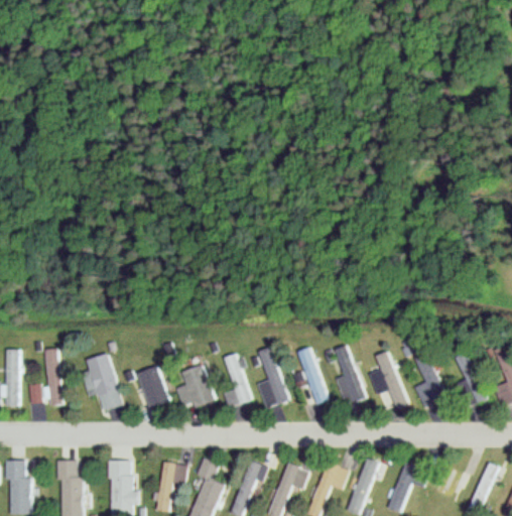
[(338,375),(346,403),(366,397),(351,343),(326,350),(329,363),(338,361),(342,374),(338,375)]
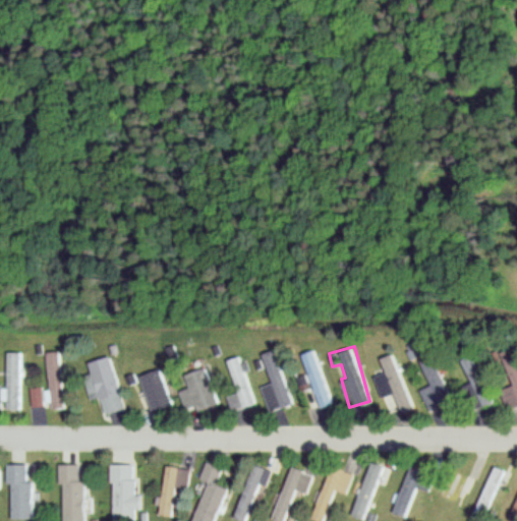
[(516,364),(512,347),(491,353),(507,409),(516,406),(516,364)]
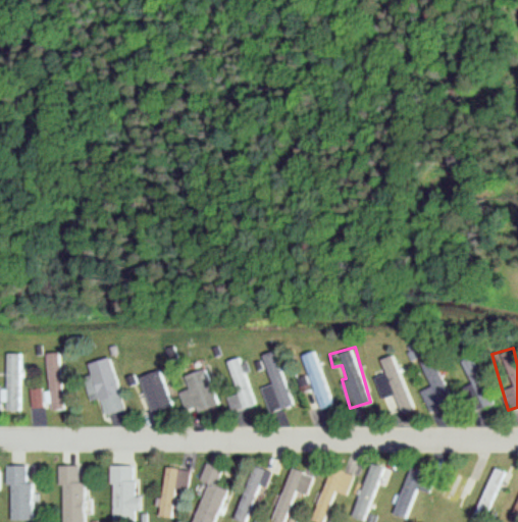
[(296,405),(276,350),(261,355),(271,384),(262,387),(270,413),(296,405)]
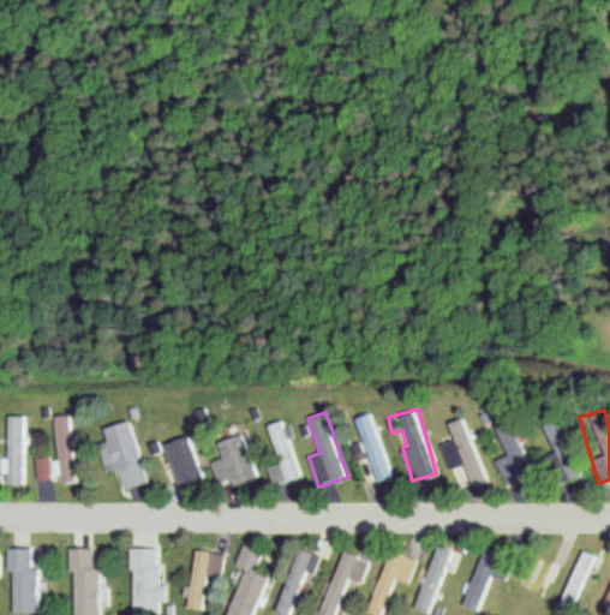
[(395,478),(370,412),(352,419),(376,484),(395,478)]
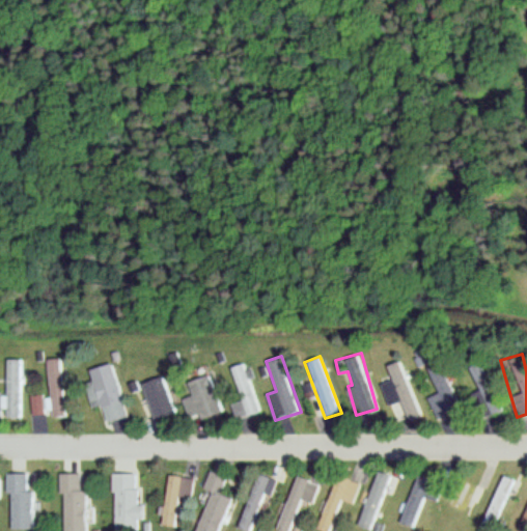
[(62,416),(63,359),(48,358),(47,415),(62,416)]
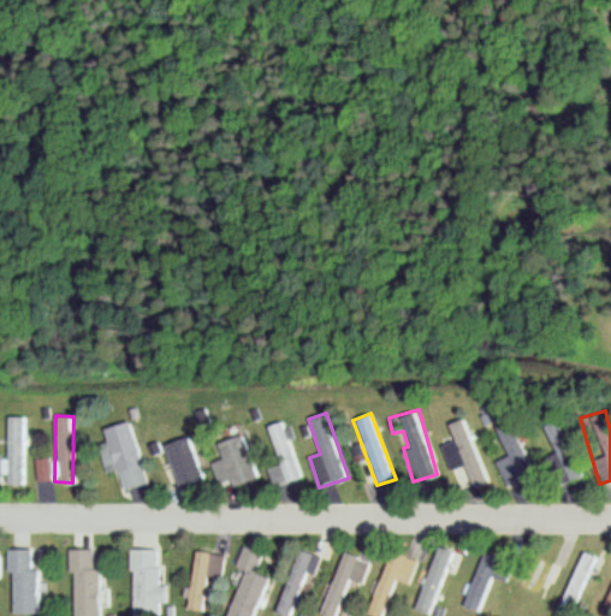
[(25,418),(6,418),(6,484),(25,484),(25,418)]
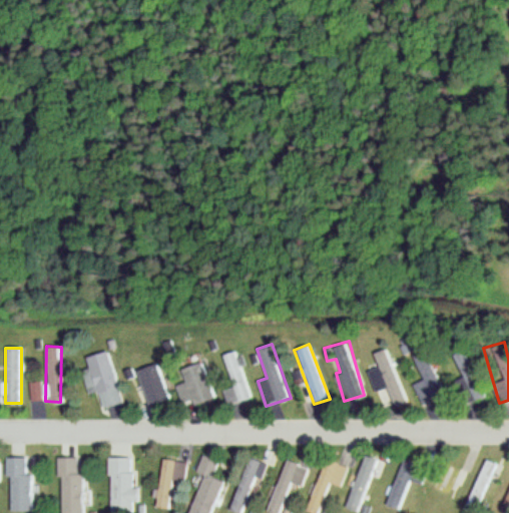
[(252,399),(238,350),(222,355),(231,385),(222,388),(227,406),(252,399)]
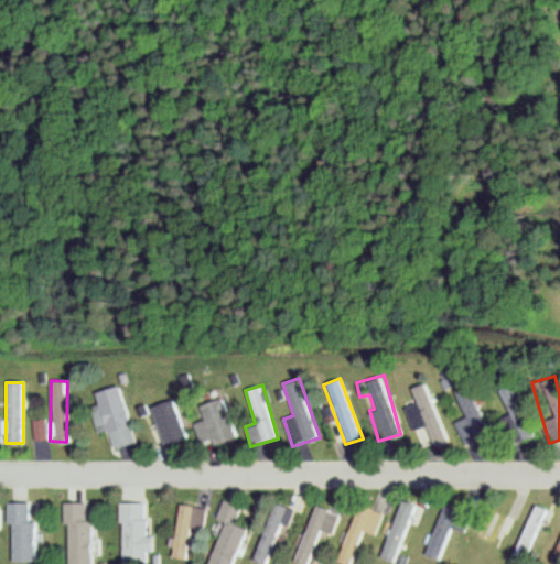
[(484,397),(508,440),(529,427),(505,384),(484,397)]
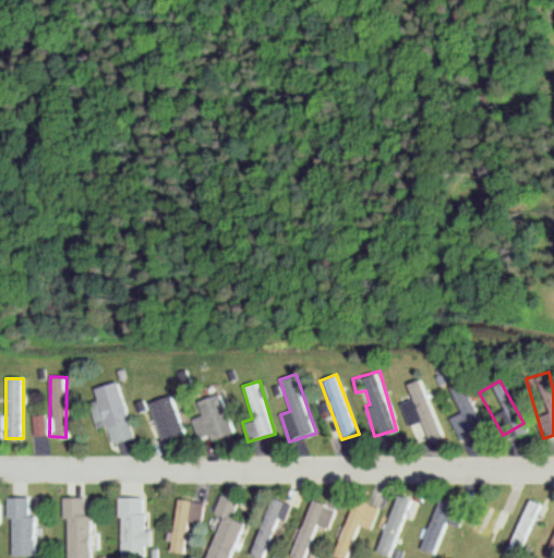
[(120,381),(98,387),(111,445),(134,439),(120,381)]
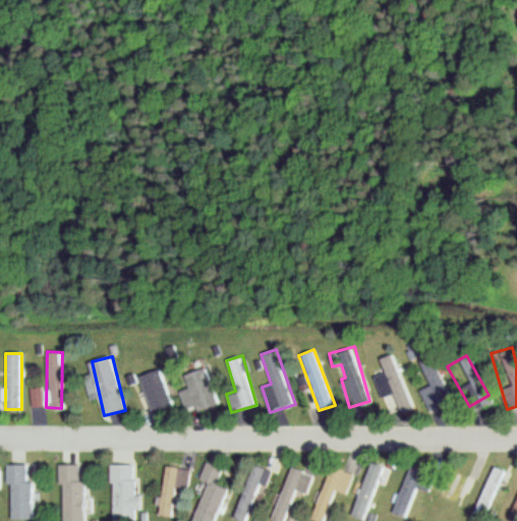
[(380,360),(383,368),(371,372),(382,398),(403,389),(390,356),(380,360)]
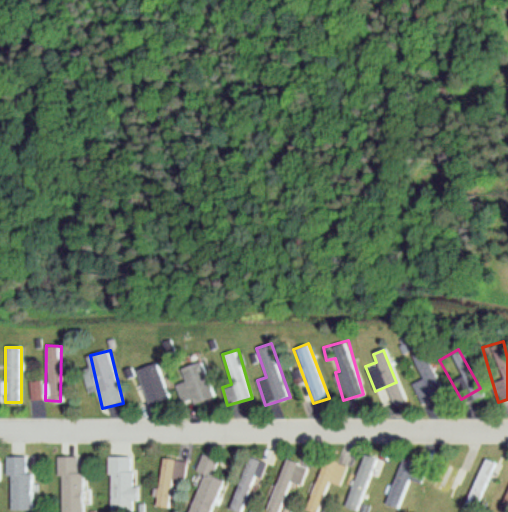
[(186,381),(176,385),(185,408),(217,396),(203,360),(181,368),(186,381)]
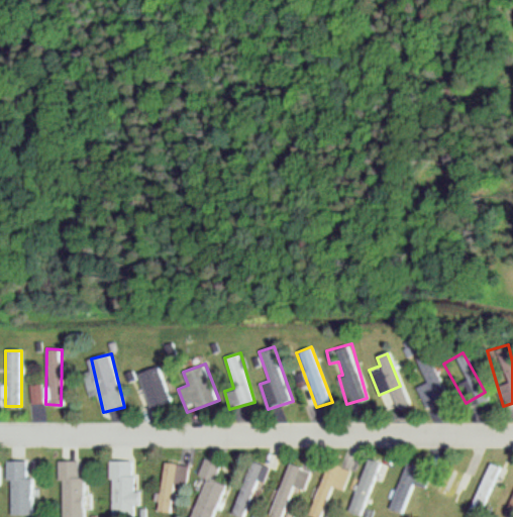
[(138,374),(150,408),(172,401),(160,367),(138,374)]
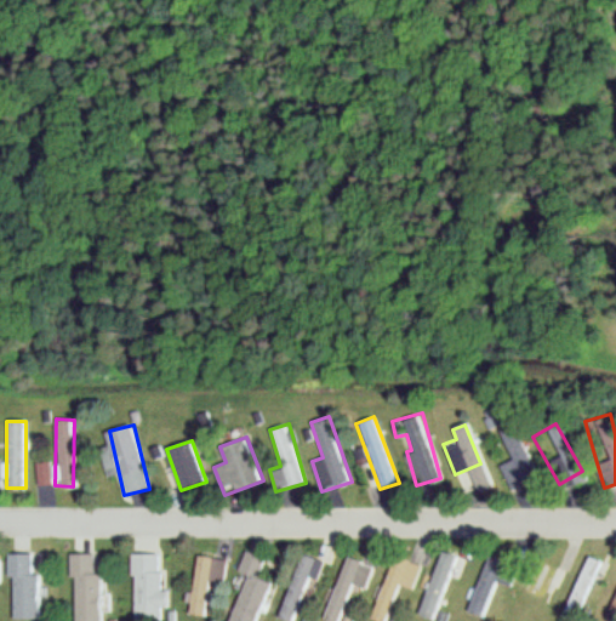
[(36,461),(36,484),(51,484),(51,461),(36,461)]
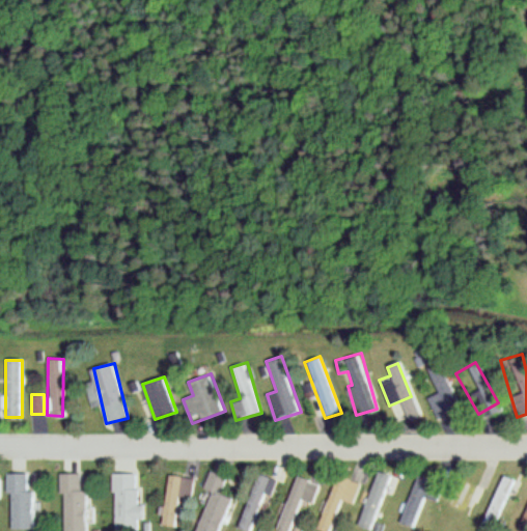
[(445,403),(442,394),(431,398),(439,418),(447,415),(443,404),(445,403)]
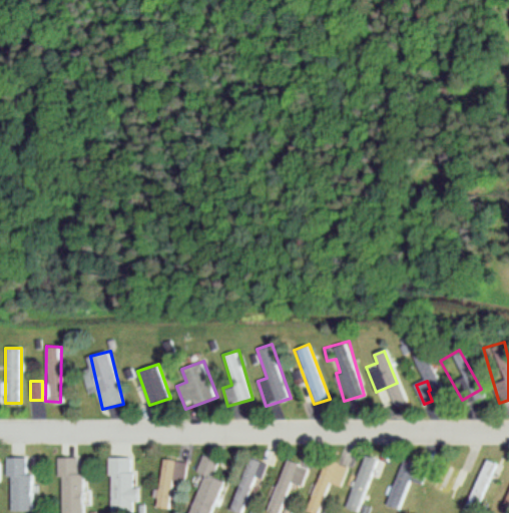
[(352,453),(340,449),(336,461),(325,457),(309,509),(315,511),(314,512),(321,512),(332,480),(343,483),(352,453)]
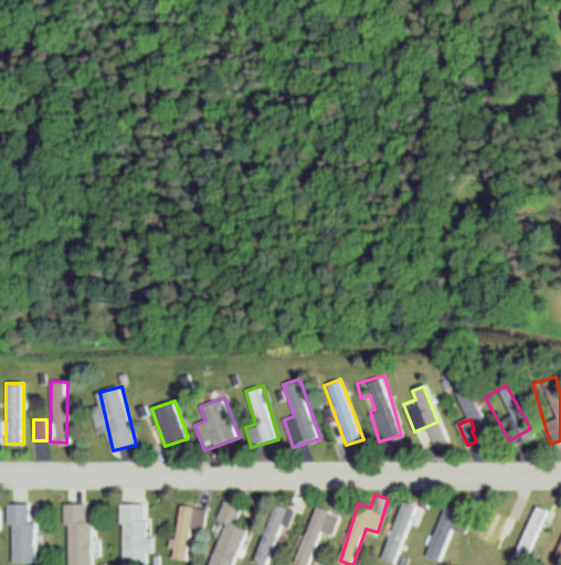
[(213,537),(218,539),(209,564),(235,564),(249,526),(239,523),(243,507),(224,500),(213,537)]
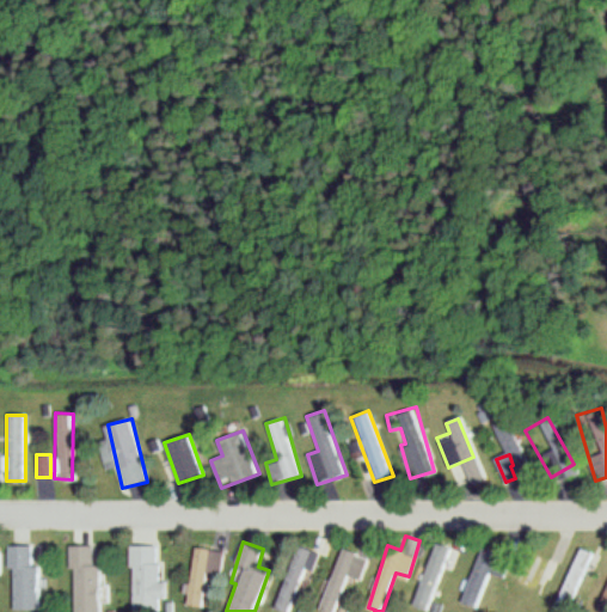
[(412,605),(429,611),(452,548),(435,542),(412,605)]
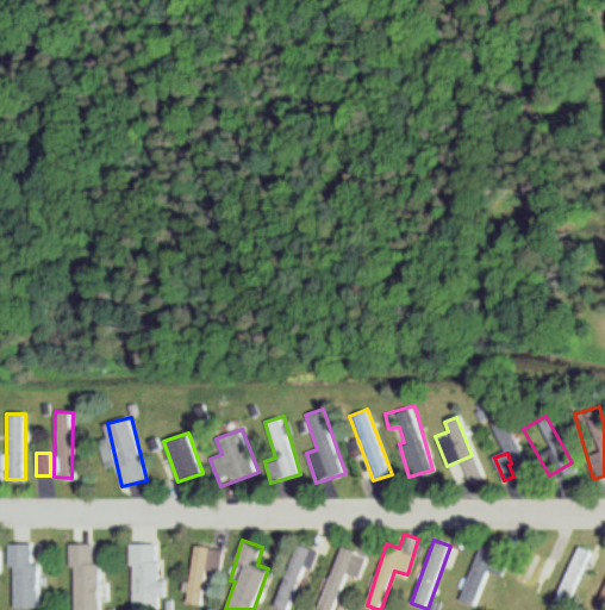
[(288,609),(289,609),(317,549),(299,541),(273,603),(288,609)]
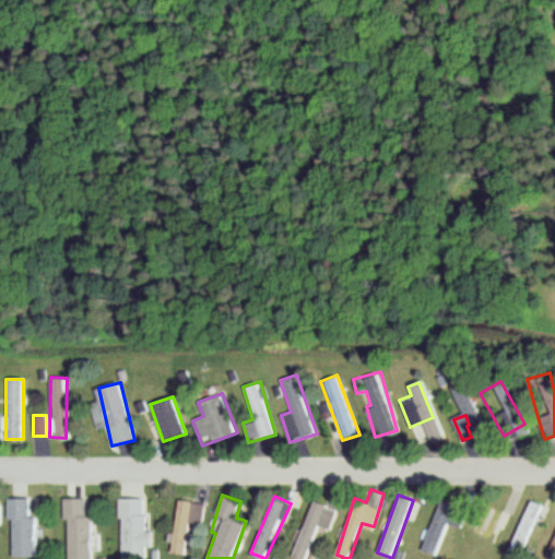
[(9,557),(34,557),(34,497),(9,497),(9,557)]
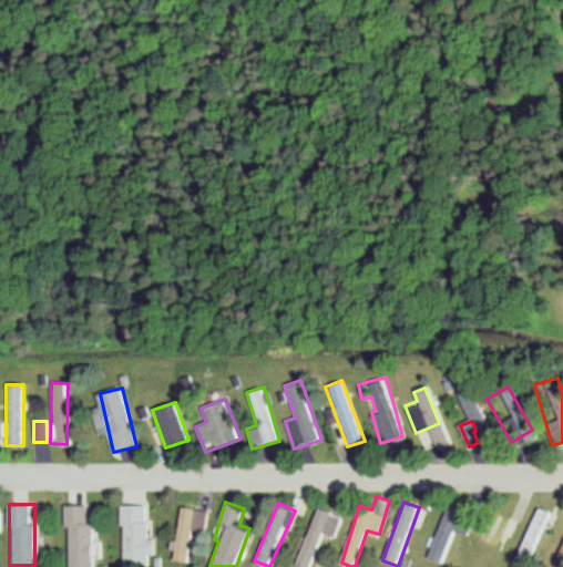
[(67,566),(91,566),(91,504),(67,504),(67,566)]
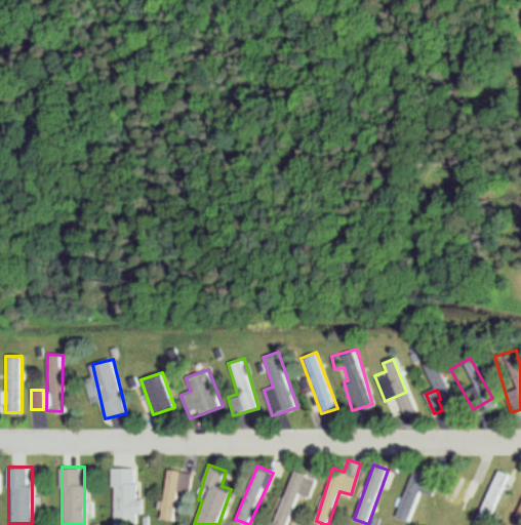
[(112,524),(138,524),(138,514),(144,514),(144,498),(135,498),(135,468),(112,468),(112,524)]
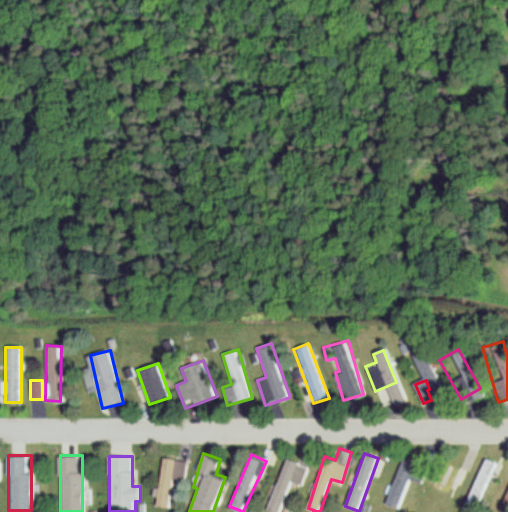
[(285,456),(269,510),(276,511),(282,511),(292,481),(304,485),(310,463),(285,456)]
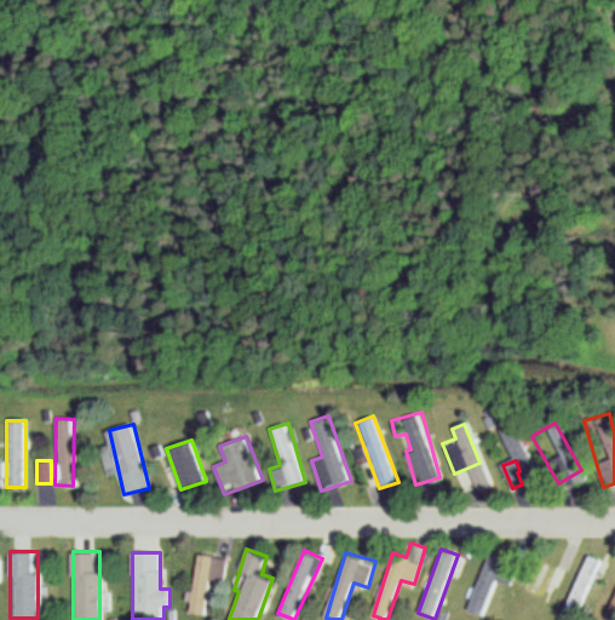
[(579,552),(559,612),(576,618),(596,558),(579,552)]
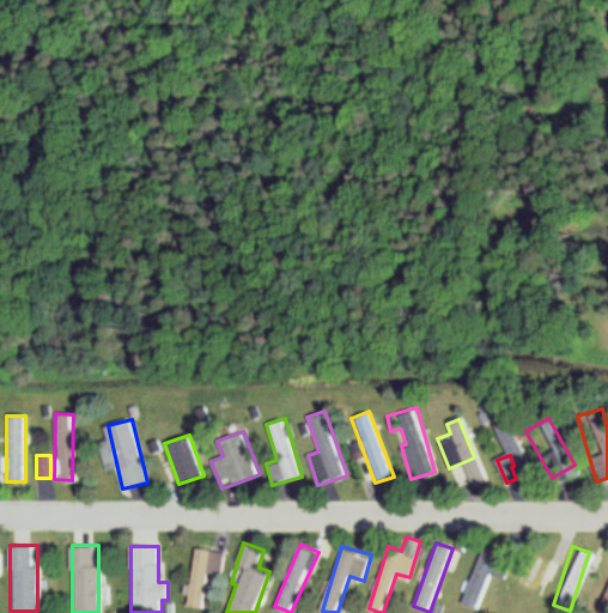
[(193,547),(186,605),(205,607),(208,574),(222,575),(225,551),(193,547)]
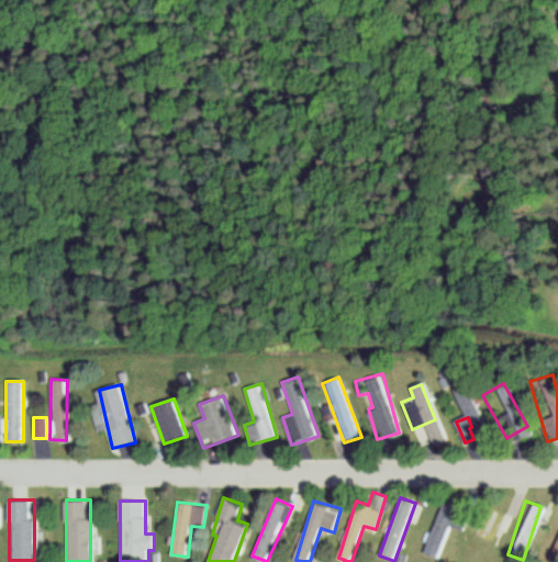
[(557,561),(557,530),(548,558),(557,561)]
